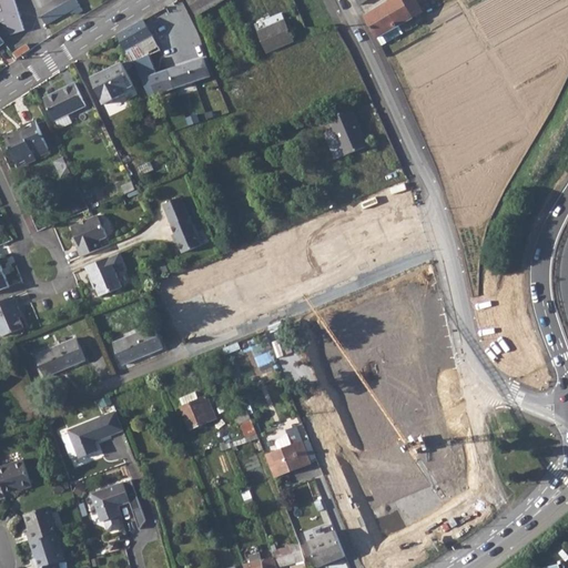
[(0,0),(0,11),(2,11),(4,20),(1,22),(6,34),(9,33),(10,36),(24,30),(14,0),(0,0)]
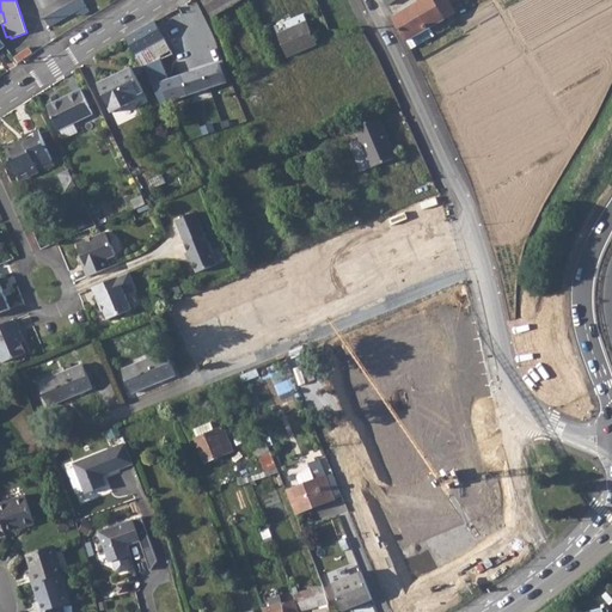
[(81,0),(75,0),(44,18),(50,28),(79,11),(83,17),(90,12),(81,0)]
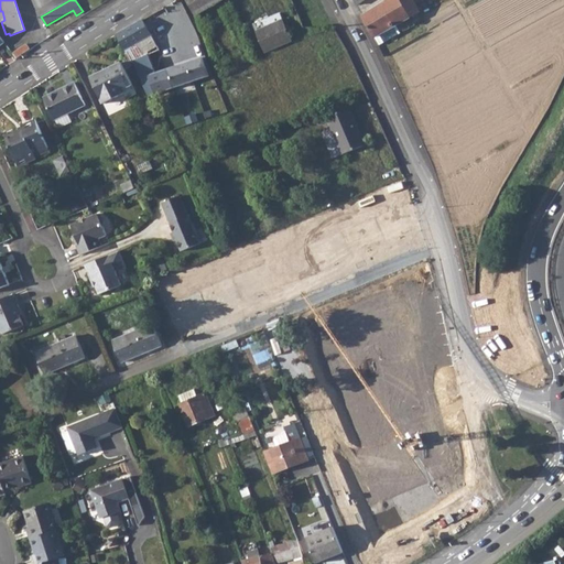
[(187,0),(196,15),(223,0),(187,0)]
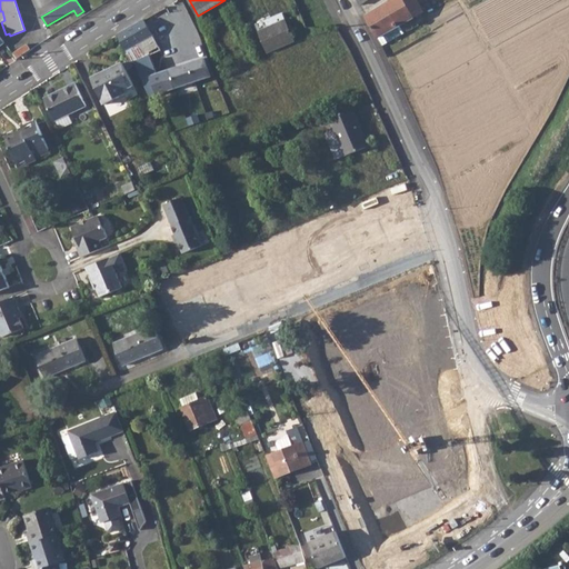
[(405,0),(390,0),(367,17),(379,39),(383,47),(405,33),(400,26),(430,7),(426,0),(407,0),(406,1),(405,0)]
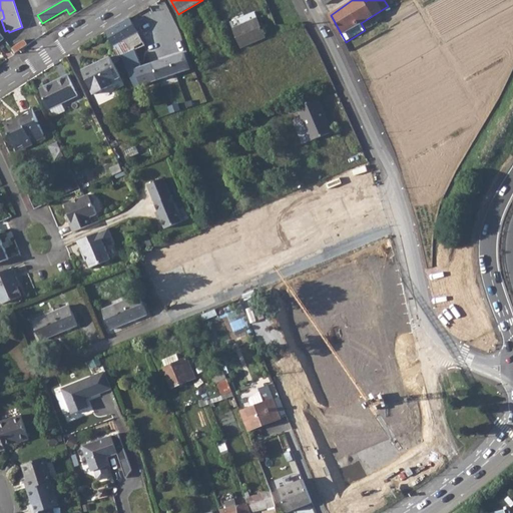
[(130,17),(105,31),(119,58),(121,57),(135,88),(190,69),(184,52),(151,62),(144,45),(130,17)]
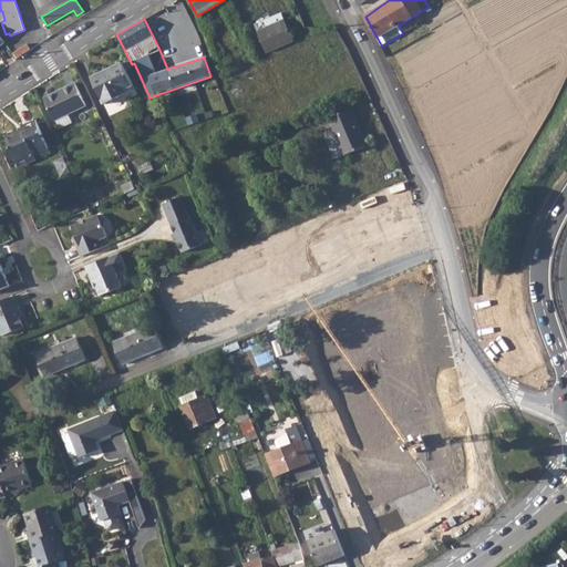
[(285,19),(257,31),(266,53),(294,41),(285,19)]
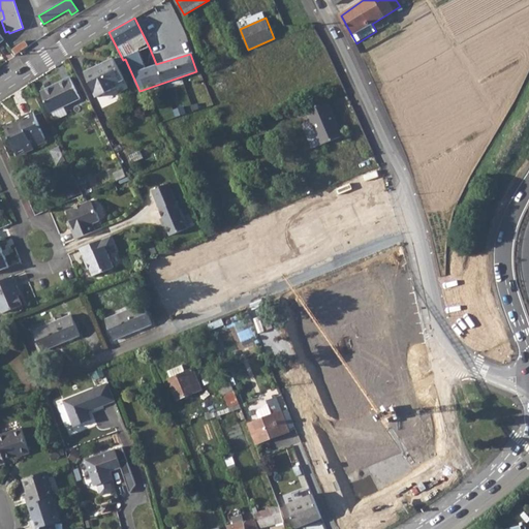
[(84,72),(96,97),(118,87),(117,85),(124,81),(113,58),(84,72)]
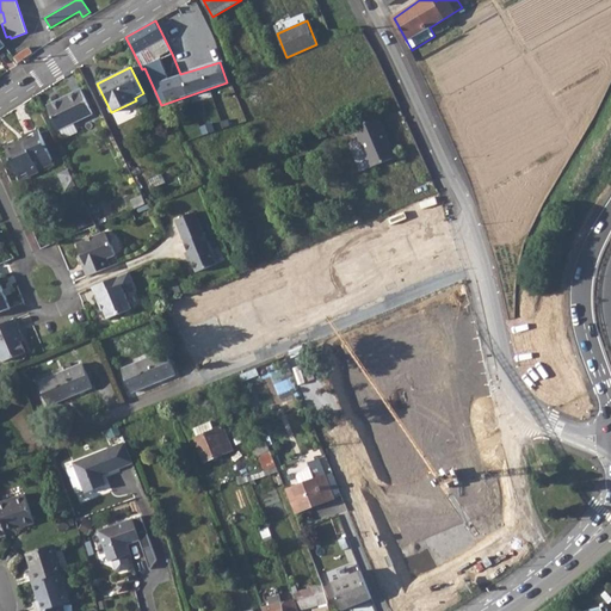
[(80,90),(47,106),(59,131),(93,113),(80,90)]
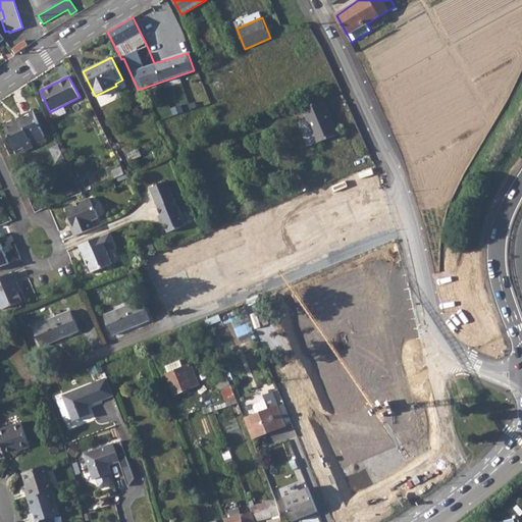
[(323,100),(295,113),(299,122),(309,147),(317,143),(337,135),(323,100)]
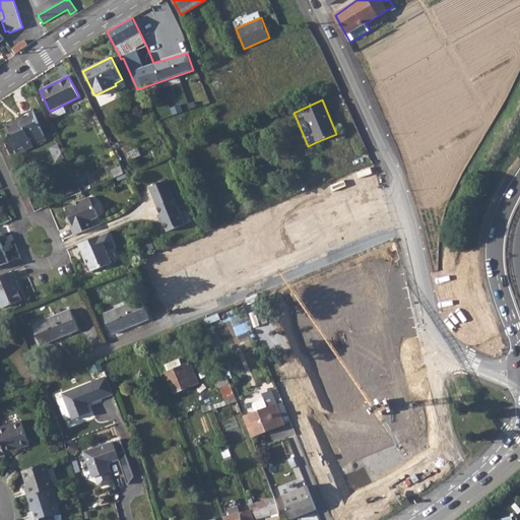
[(2,123),(15,150),(31,143),(33,145),(46,139),(31,110),(12,119),(13,121),(7,123),(6,121),(2,123)]
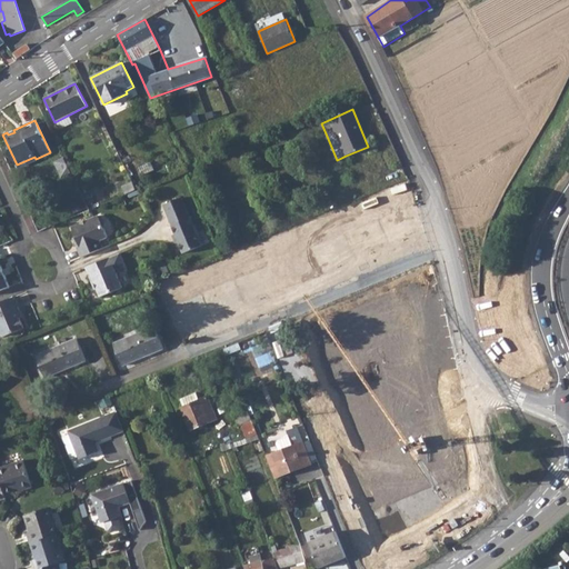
[(35,157),(17,165),(18,168),(36,159),(35,157)]
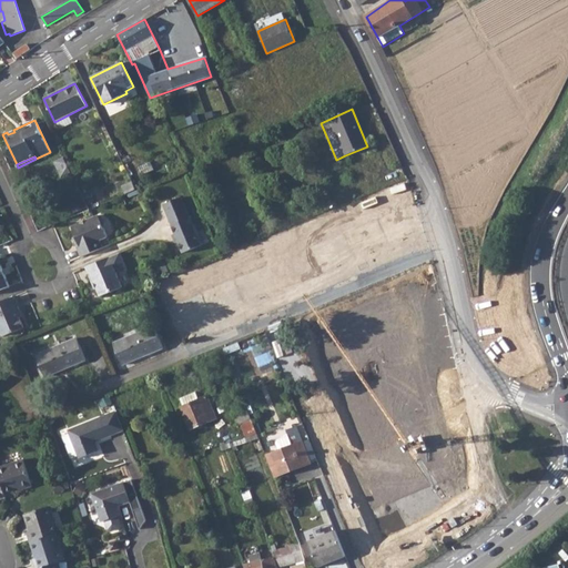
[(71,173),(63,159),(54,163),(62,178),(67,175),(71,173)]
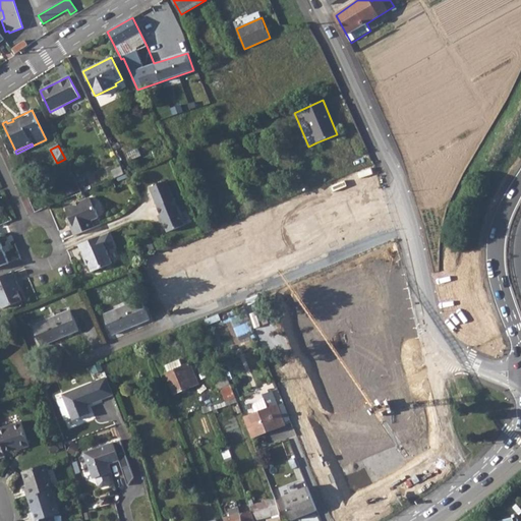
[(121,167),(112,170),(115,177),(125,174),(121,167)]
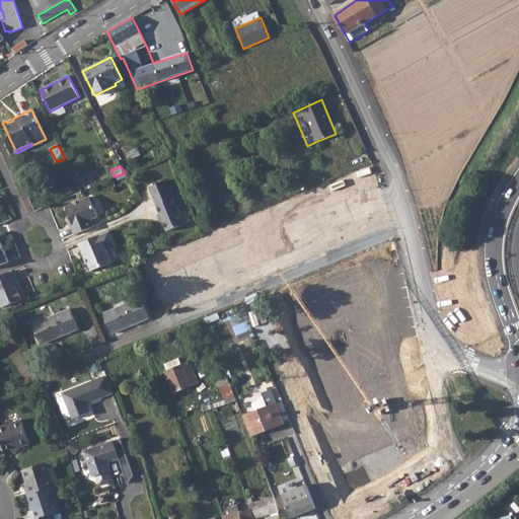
[(297,169),(285,173),(290,186),(301,180),(297,169)]
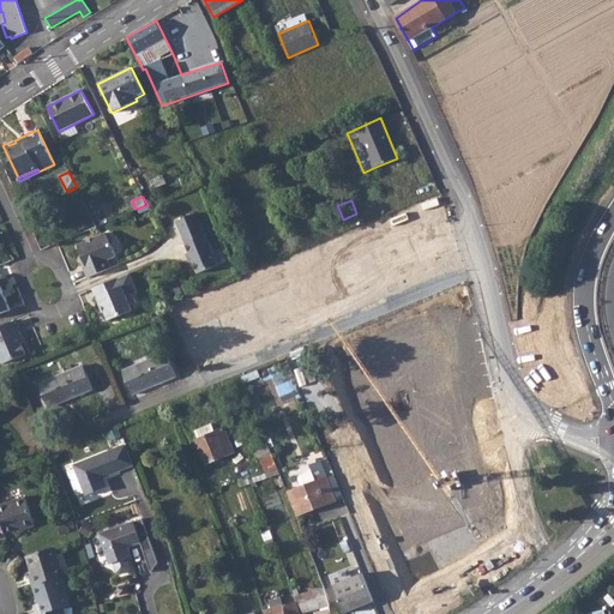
[(196,212),(176,221),(197,274),(216,265),(196,212)]
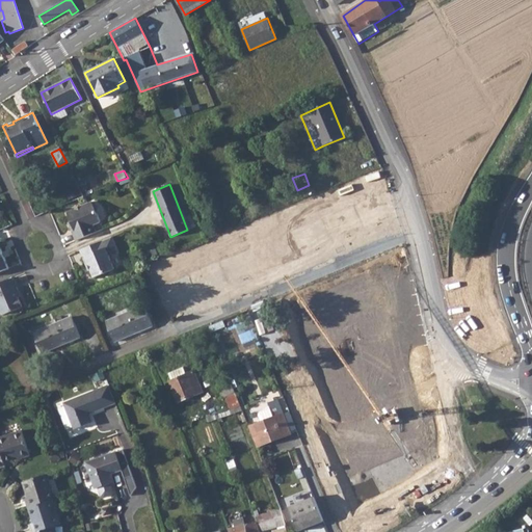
[(68,223),(75,240),(96,232),(92,224),(100,221),(97,214),(99,211),(95,203),(91,202),(81,206),(82,207),(77,209),(76,208),(68,212),(71,221),(68,223)]
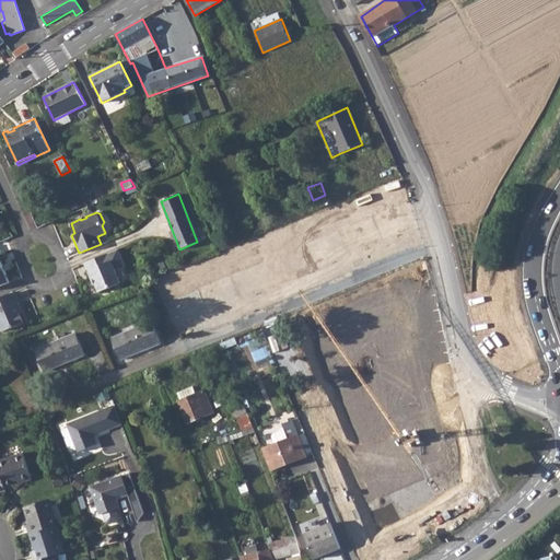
[(117,249),(83,264),(90,279),(93,278),(98,292),(120,283),(114,268),(121,266),(118,257),(120,256),(117,249)]
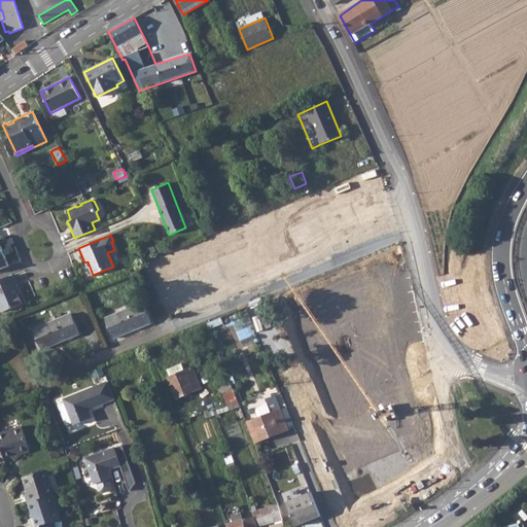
[(0,269),(9,266),(0,244),(0,269)]
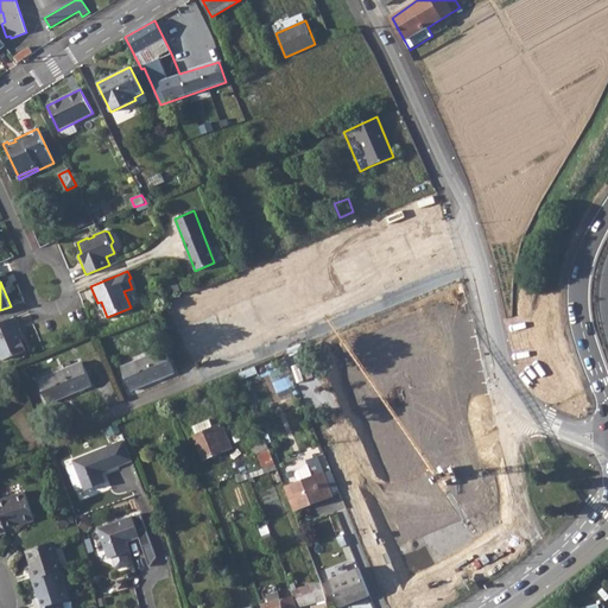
[(16,317),(0,323),(0,358),(0,359),(5,360),(26,352),(21,340),(18,333),(20,331),(16,317)]
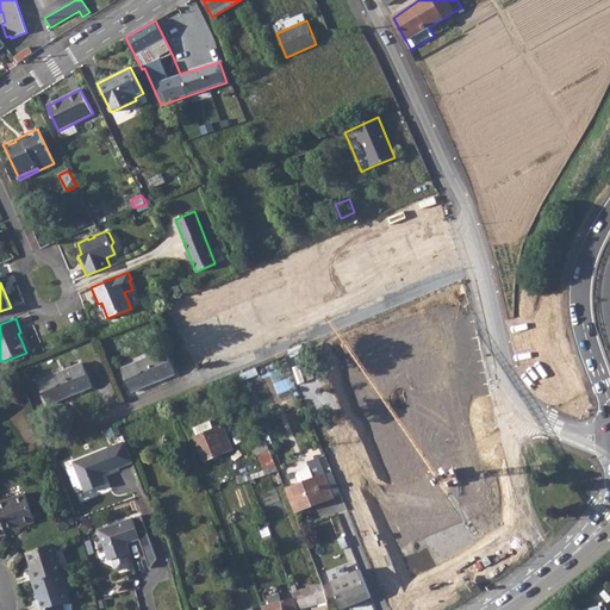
[(165,350),(122,368),(131,391),(174,373),(165,350)]
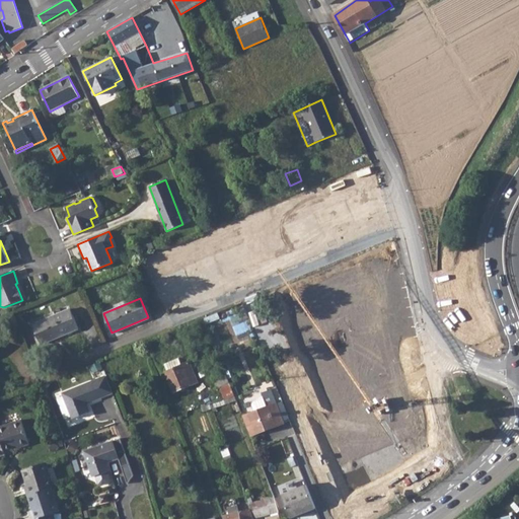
[(70,308),(33,323),(42,344),(78,328),(70,308)]
